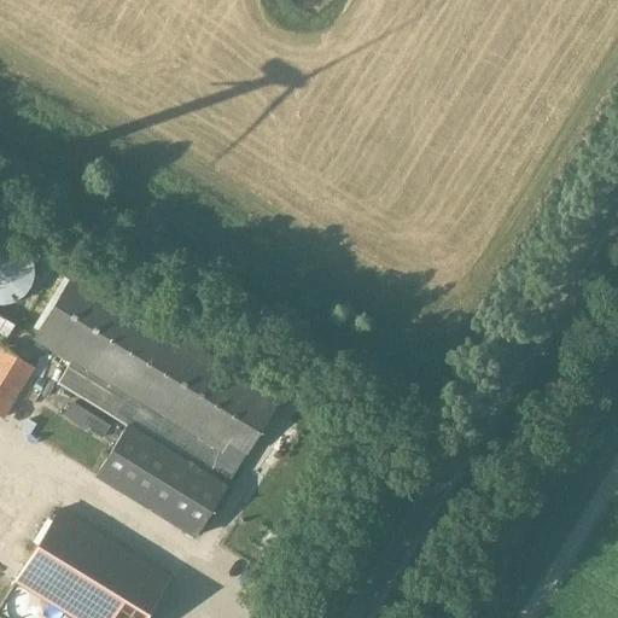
[(29,257),(29,256),(24,250),(17,244),(9,240),(0,239),(0,304),(7,304),(17,301),(24,295),(29,287),(33,280),(33,272),(33,264),(29,257)]
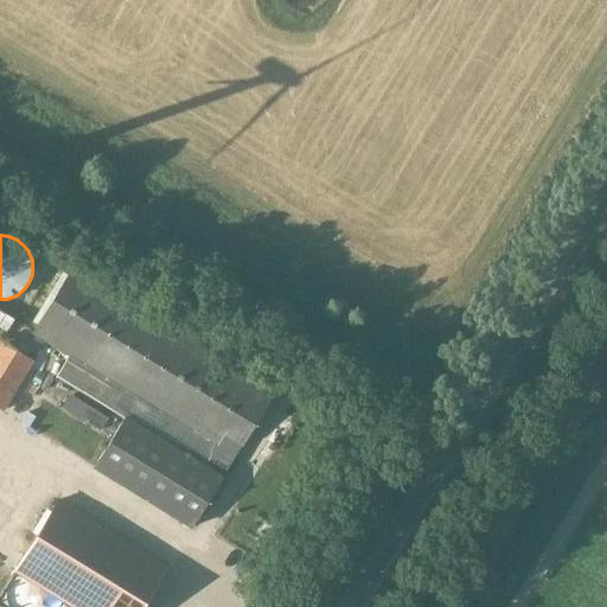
[(275,393),(75,269),(71,267),(30,333),(65,355),(52,377),(121,419),(122,414),(222,475),(275,393)]
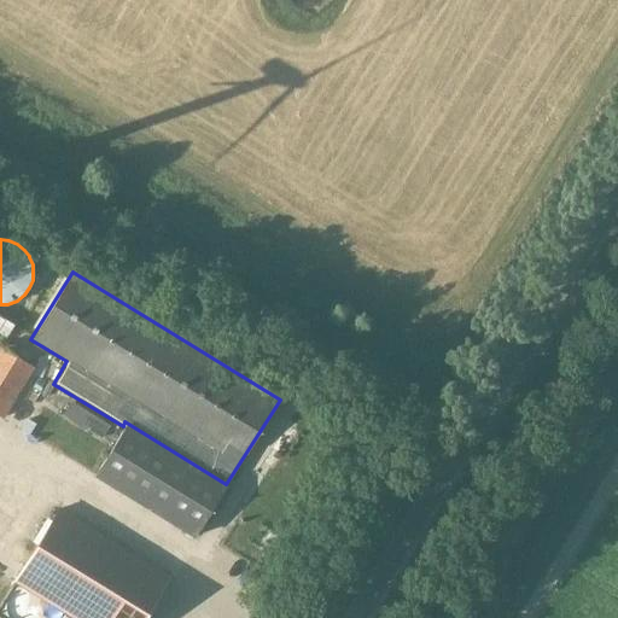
[(0,417),(4,419),(34,368),(0,348),(0,417)]
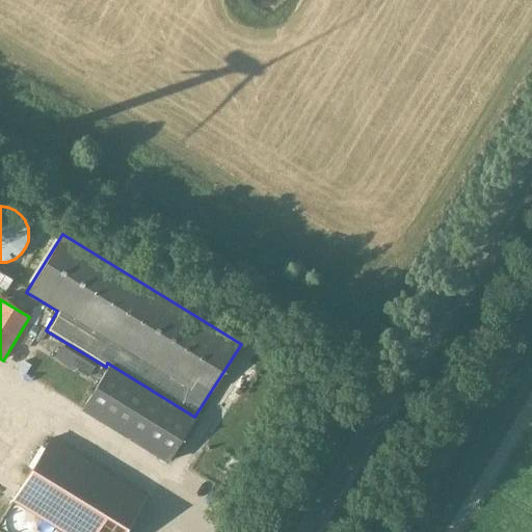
[(166,464),(194,417),(107,363),(106,367),(79,410),(166,464)]
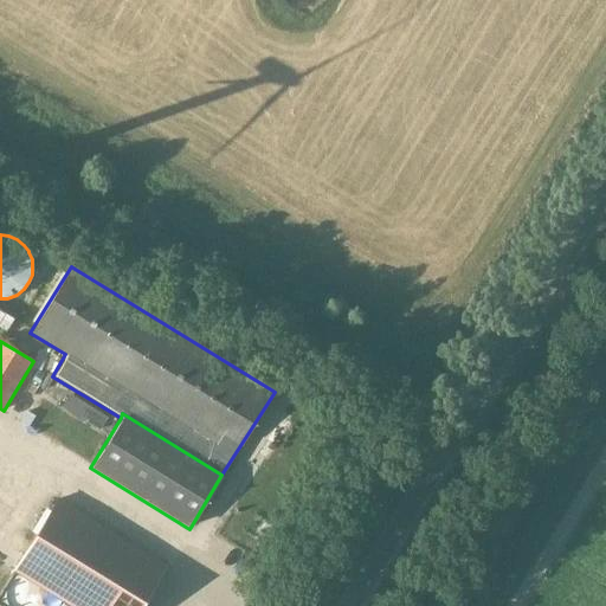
[(140,605),(165,566),(73,509),(57,500),(13,572),(70,605),(140,605)]
